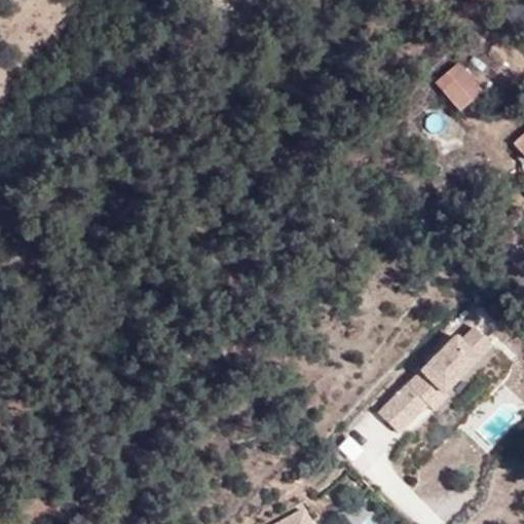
[(459,68),(439,86),(464,115),(486,97),(459,68)]
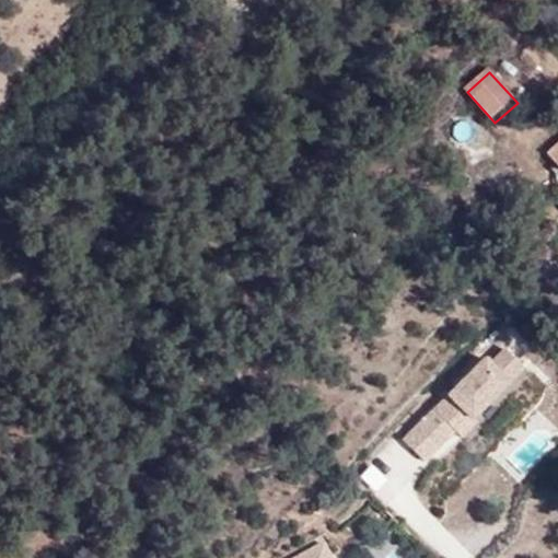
[(557,148),(547,159),(557,170),(557,148)]
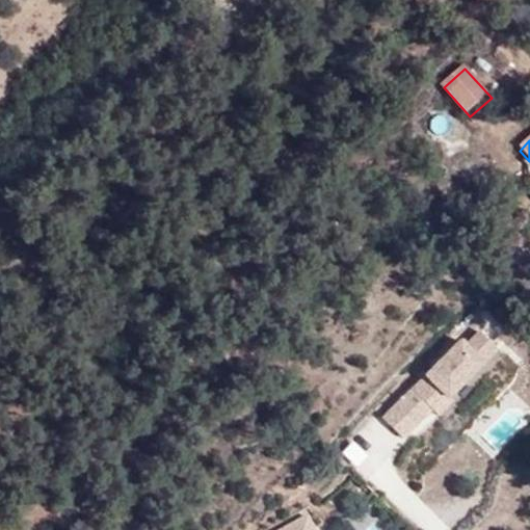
[(434,409),(442,416),(503,352),(473,323),(381,417),(404,440),(434,409)]
